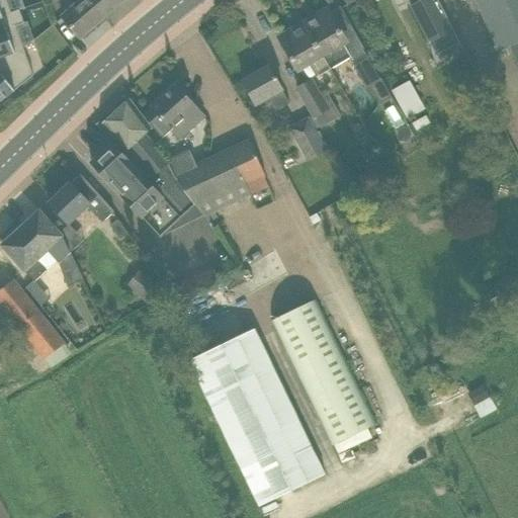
[(0,0),(0,16),(11,13),(11,12),(6,0),(0,0)]
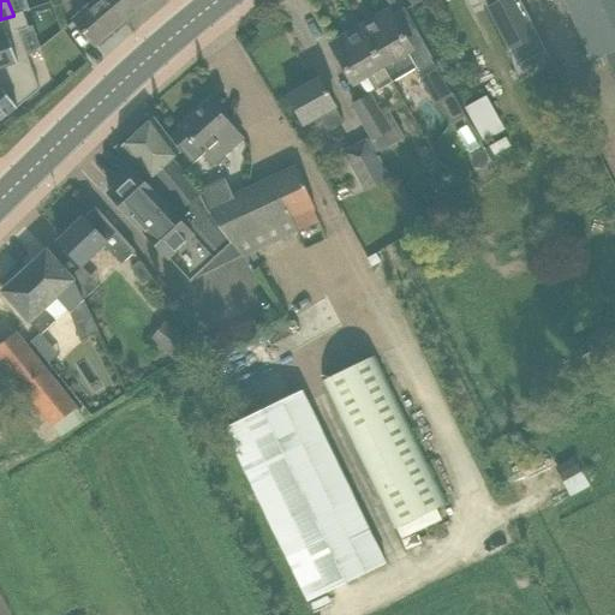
[(95,0),(73,19),(79,27),(95,45),(123,21),(147,0),(95,0)]
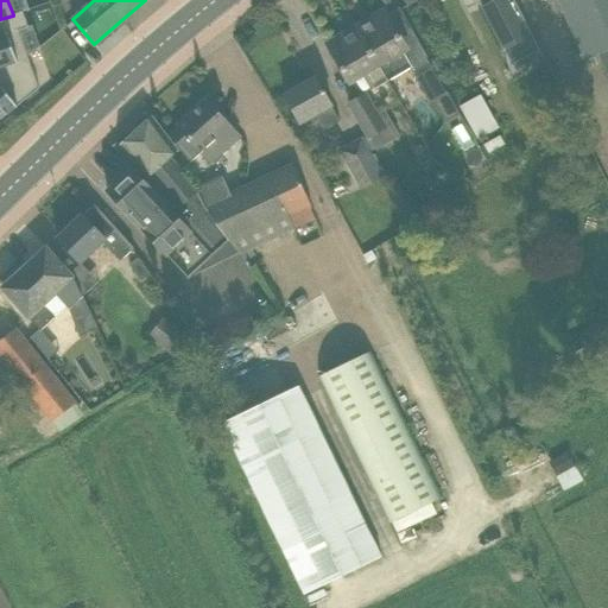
[(494,0),(481,7),(511,64),(534,52),(539,50),(512,0),(494,0)]
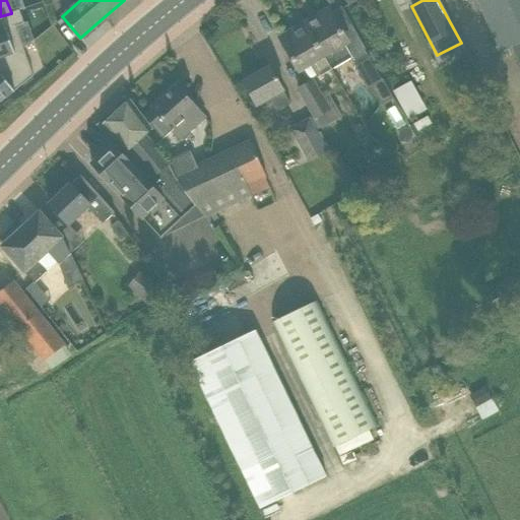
[(519,0),(461,0),(462,2),(465,0),(474,0),(499,53),(511,48),(519,67),(519,0)]
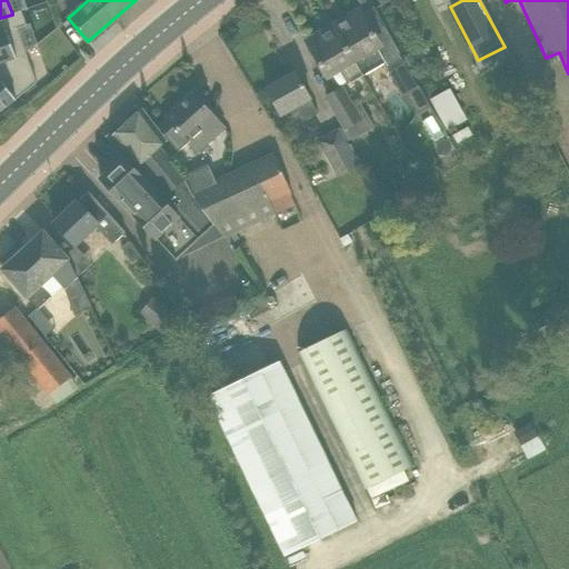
[(359,9),(332,26),(362,77),(382,65),(401,97),(405,95),(412,108),(425,101),(417,89),(416,86),(419,85),(409,67),(406,69),(398,55),(401,53),(397,47),(386,52),(359,9)]
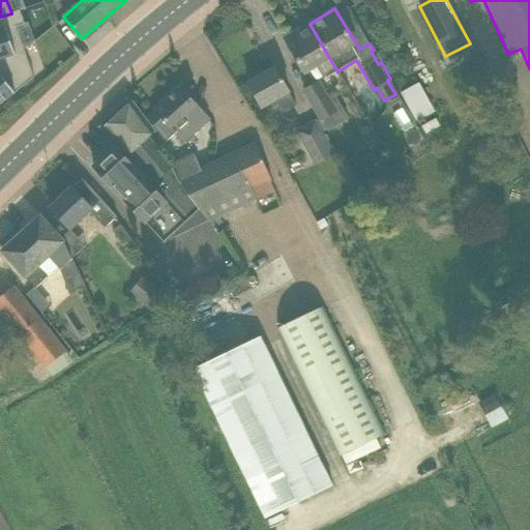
[(0,58),(24,50),(16,27),(24,24),(20,9),(11,12),(11,13),(0,17),(0,58)]
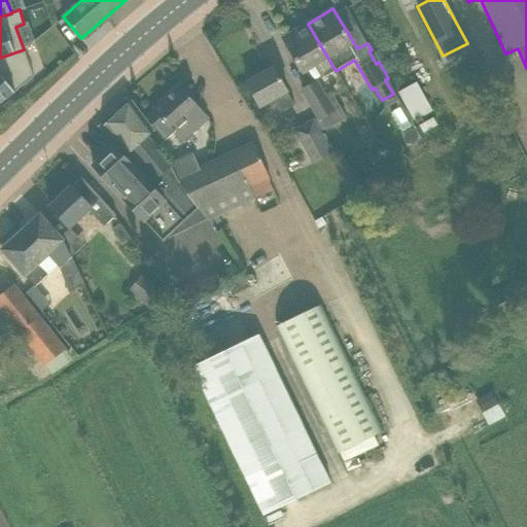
[(336,71),(308,24),(283,38),(305,74),(306,73),(312,83),(300,91),(318,121),(335,112),(316,80),(322,77),(323,78),(336,71)]
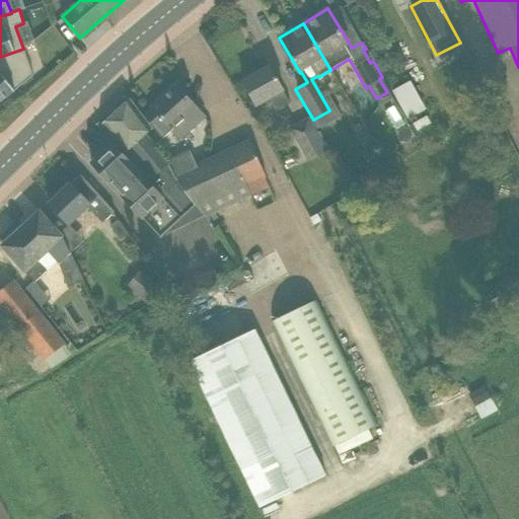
[(0,101),(33,76),(23,49),(0,57),(0,101)]
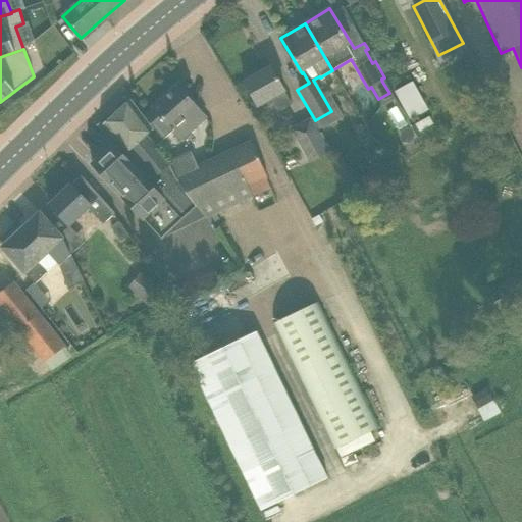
[(284,93),(285,93),(271,67),(245,82),(259,107),(269,101),(276,113),(291,105),(284,93)]
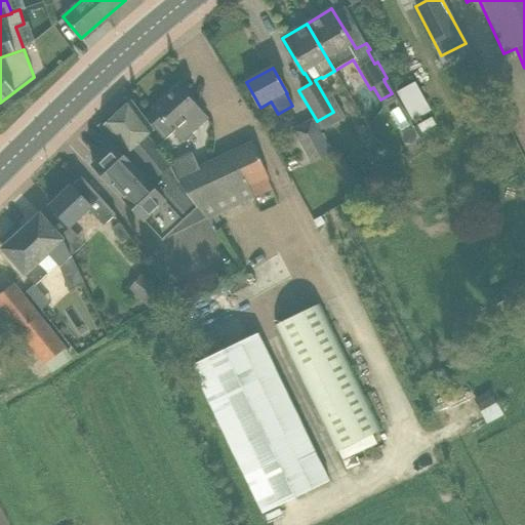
[(413,81),(396,91),(412,120),(430,111),(413,81)]
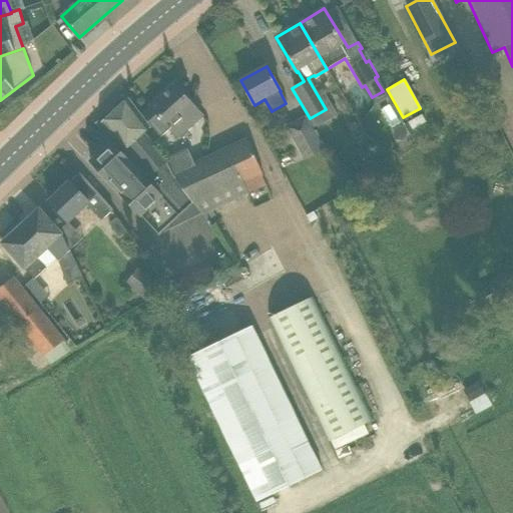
[(141,115),(154,130),(160,136),(168,129),(176,138),(202,115),(174,85),(151,106),(141,115)]
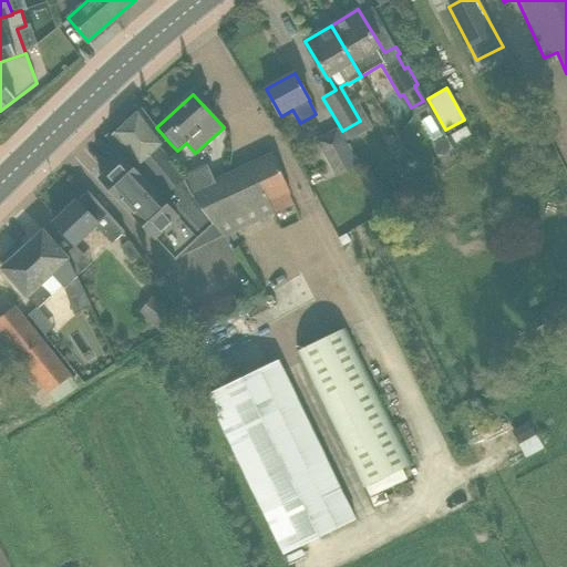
[(204,214),(185,193),(186,192),(179,184),(185,178),(158,147),(165,141),(141,110),(113,135),(127,155),(123,158),(121,155),(99,176),(175,259),(214,223),(215,223),(205,213),(204,214)]
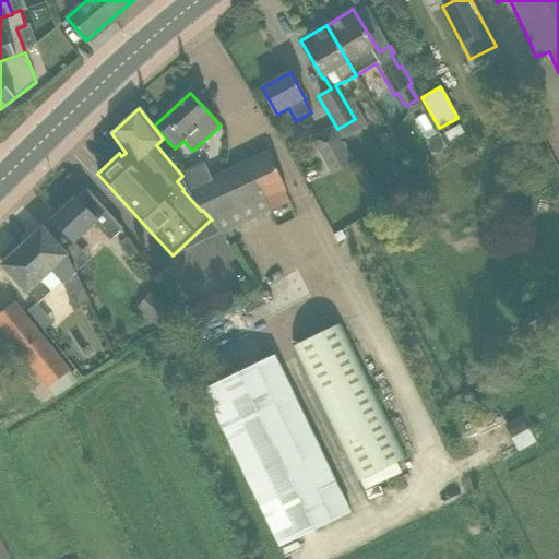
[(449,142),(463,133),(459,126),(444,133),(449,142)]
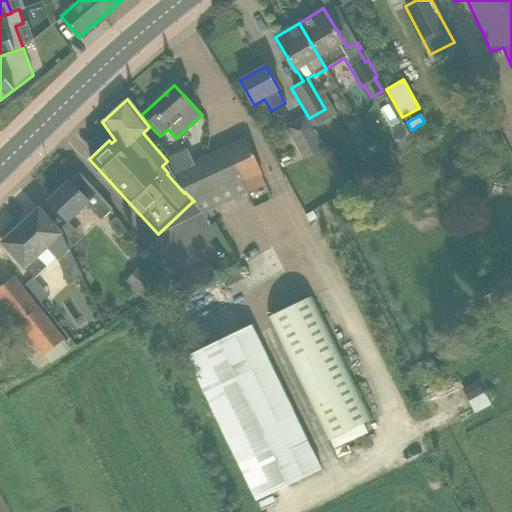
[(283,127),(302,161),(322,150),(303,116),(283,127)]
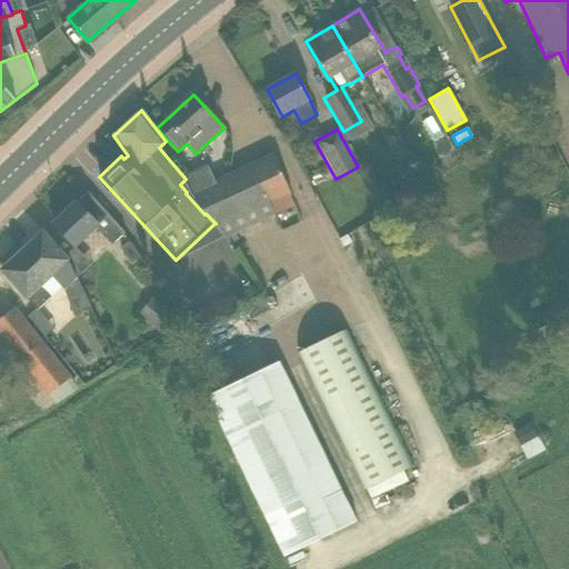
[(215,223),(228,238),(293,207),(289,196),(290,196),(271,153),(189,192),(205,215),(206,213),(216,223),(215,223)]
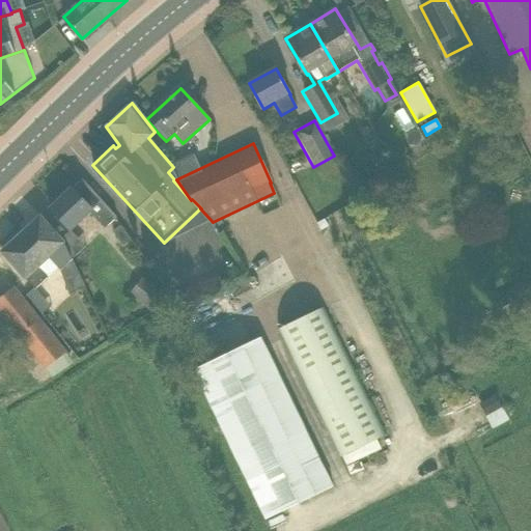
[(116,217),(82,178),(80,179),(81,179),(73,188),(72,187),(50,207),(71,230),(89,213),(104,228),(116,217)]
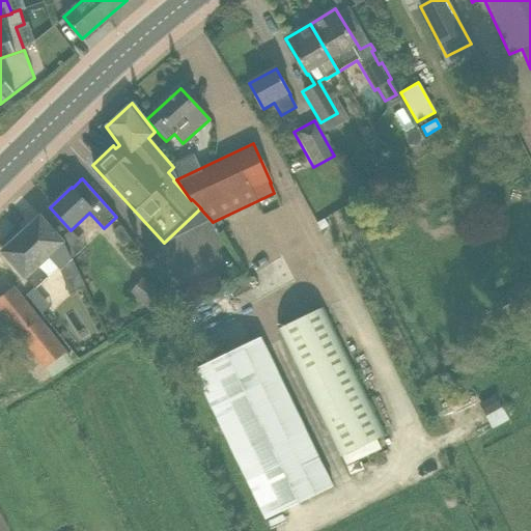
[(63,244),(64,243),(40,216),(1,251),(35,288),(46,278),(37,269),(48,259),(58,270),(67,296),(84,286),(63,244)]
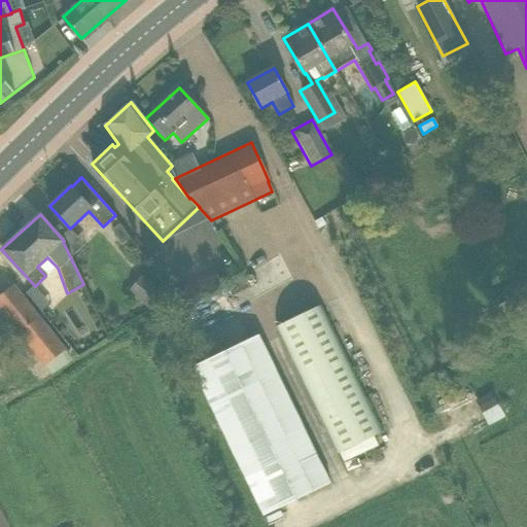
[(120,223),(111,229),(123,244),(131,238),(120,223)]
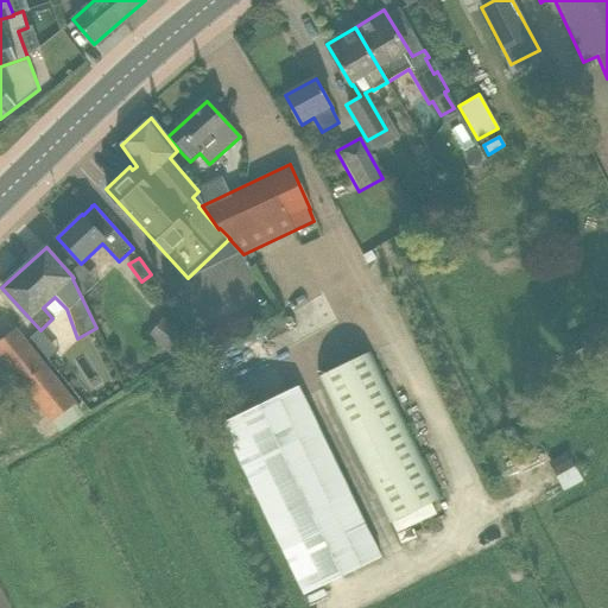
[(147,337),(170,354),(187,333),(164,316),(147,337)]
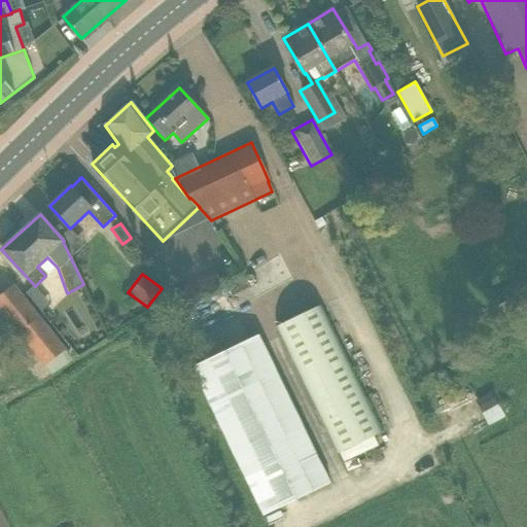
[(13,285),(0,294),(0,309),(45,365),(66,350),(13,285)]
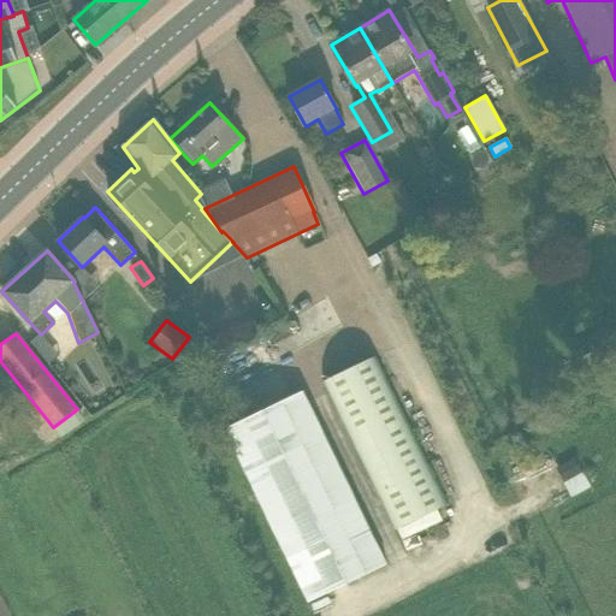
[(321,381),(394,532),(446,508),(374,357),(321,381)]
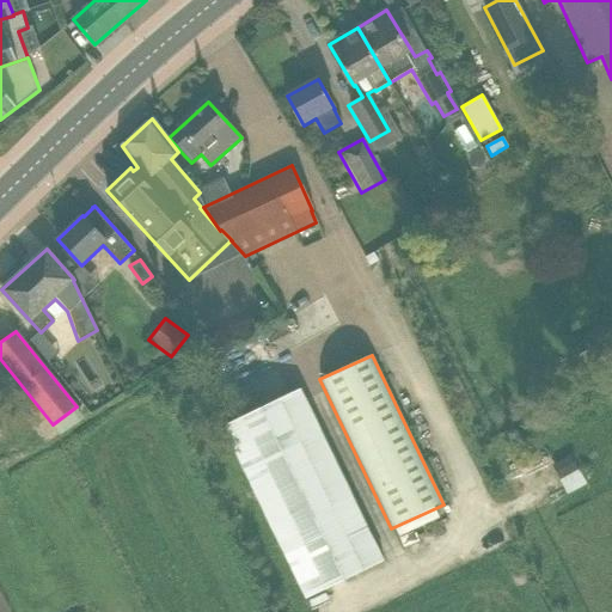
[(314,594),(384,561),(300,389),(222,426),(239,460),(306,598),(314,594)]
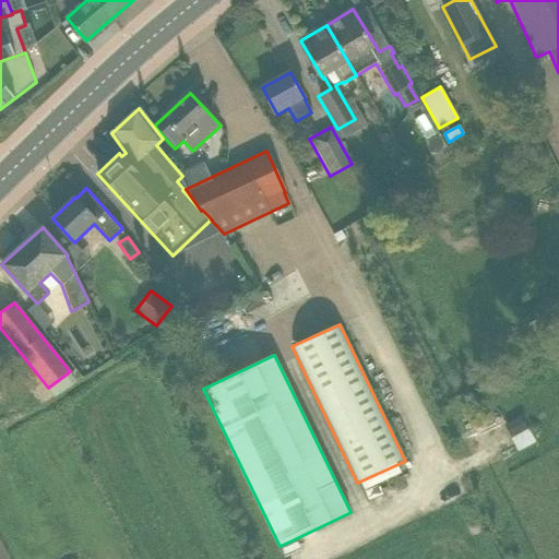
[(520,416),(507,424),(513,436),(527,429),(520,416)]
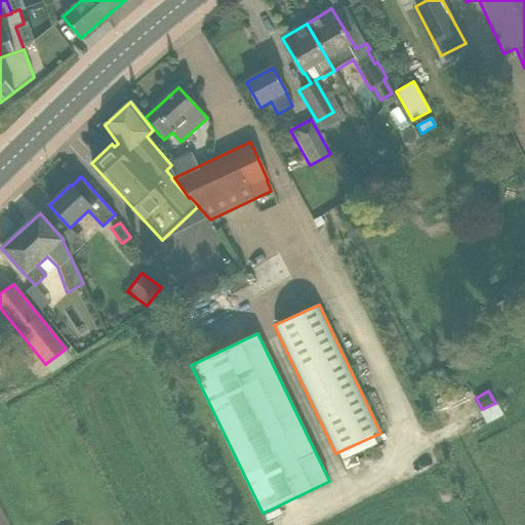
[(0,437),(0,468),(12,461),(0,437)]
